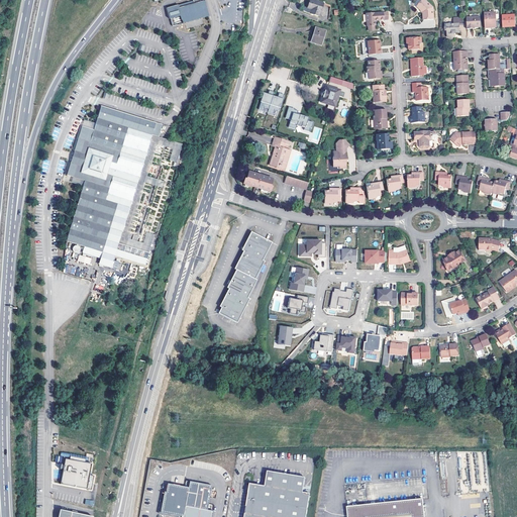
[(179,4),(167,8),(170,18),(171,18),(174,26),(178,24),(177,23),(183,21),(184,23),(209,15),(204,0),(201,1),(200,0),(194,0),(195,0),(179,5),(179,4)]
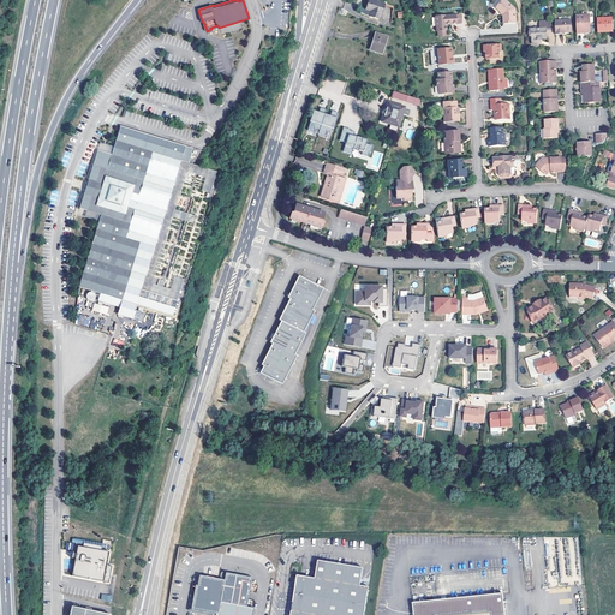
[(380,19),(384,4),(370,0),(368,0),(364,15),(380,19)]
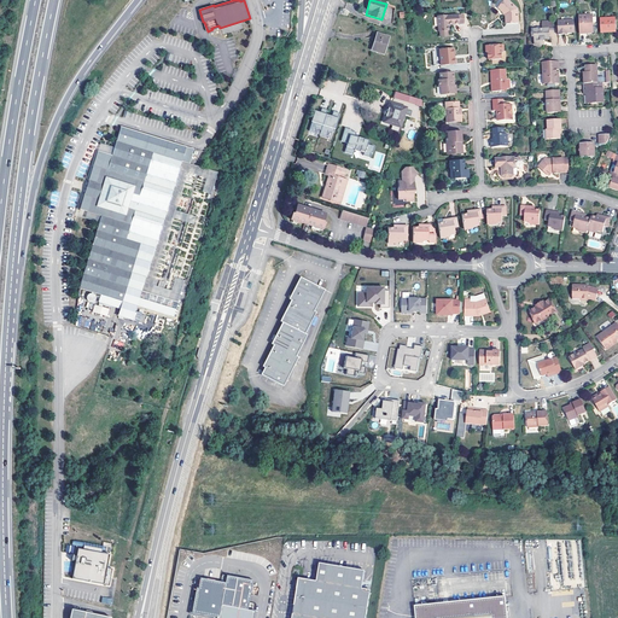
[(517,10),(507,0),(500,9),(506,16),(507,24),(518,24),(517,10)]
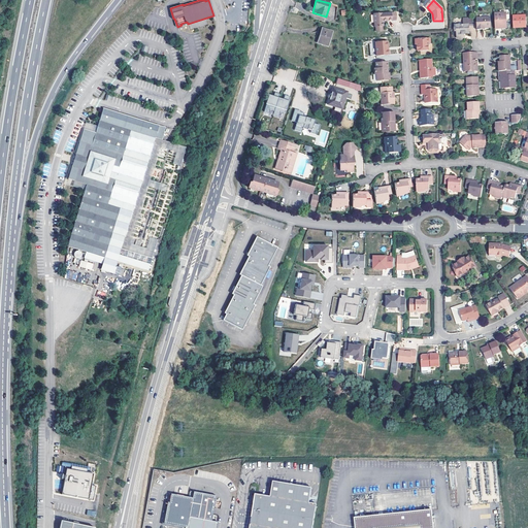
[(395,12),(373,13),(374,27),(375,27),(375,31),(382,31),(381,27),(382,26),(382,23),(382,22),(382,20),(384,20),(396,20),(395,12)]
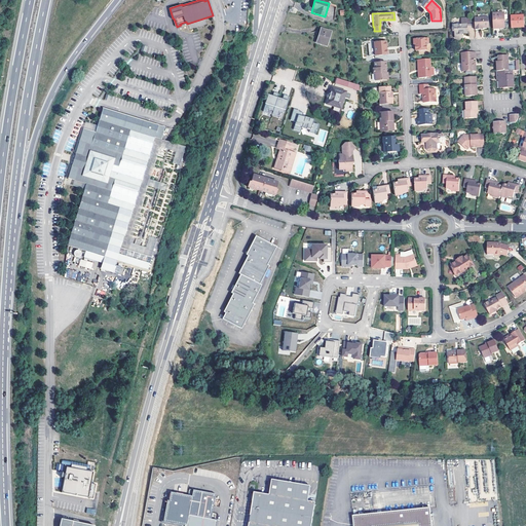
[(503,13),(492,13),(493,29),(499,29),(504,29),(503,13)]
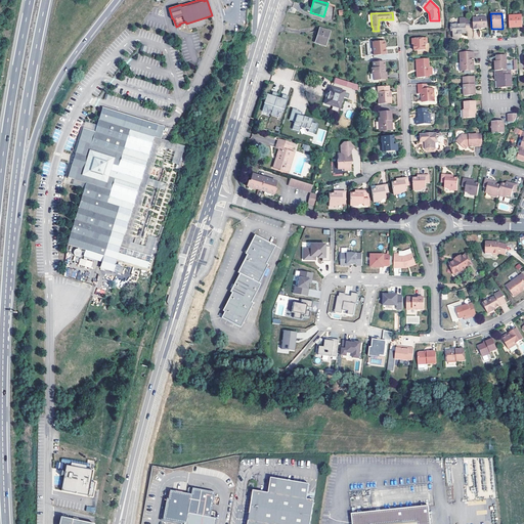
[(516,27),(516,28),(522,28),(521,15),(509,15),(509,28),(513,28),(513,27),(516,27)]
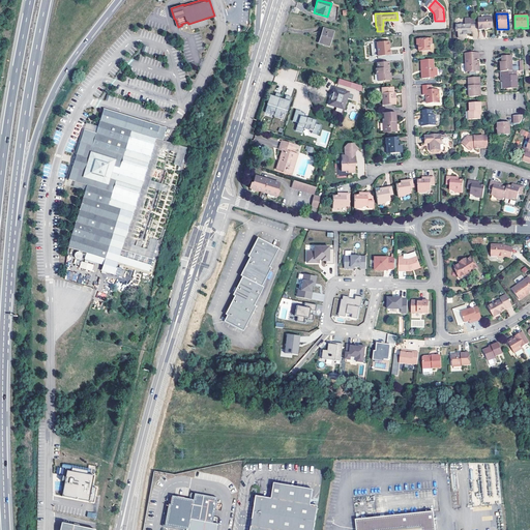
[(483,28),(486,28),(491,28),(491,18),(478,18),(478,30),(483,30),(483,28)]
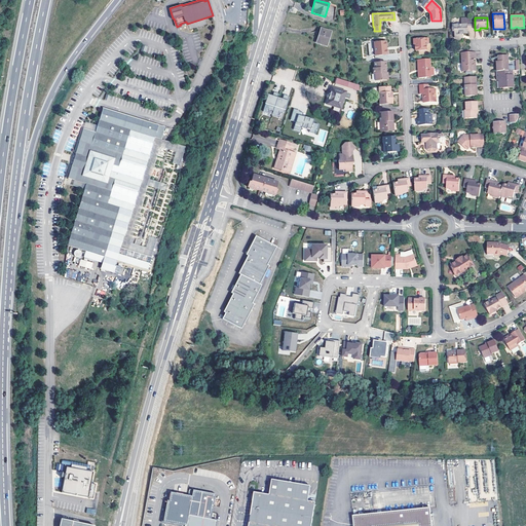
[(189,25),(190,29),(207,25),(205,19),(200,20),(201,22),(193,24),(189,25)]
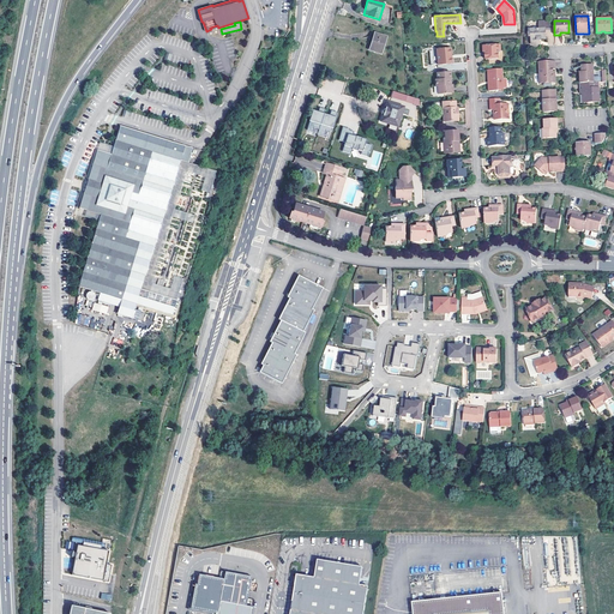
[(540,29),(529,30),(529,37),(531,37),(531,44),(540,44),(539,41),(539,38),(541,38),(546,38),(546,29),(540,29)]
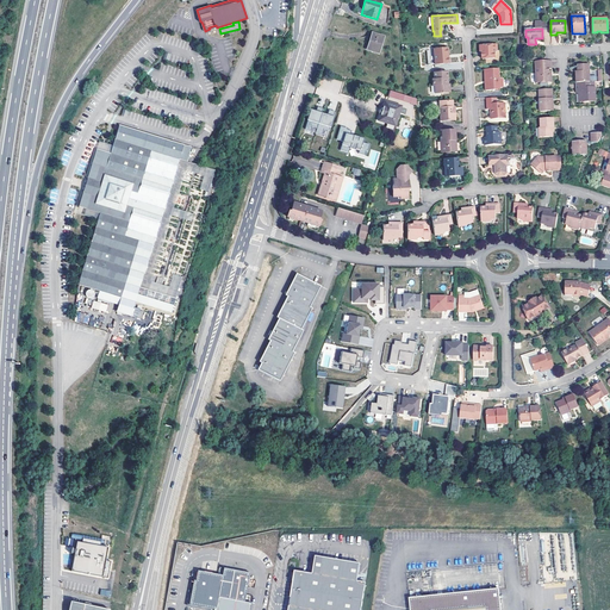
[(384,37),(372,33),(367,50),(378,54),(384,37)]
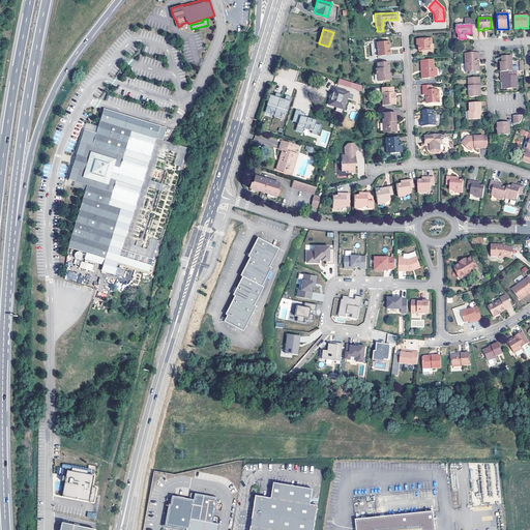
[(433,38),(418,39),(418,46),(419,46),(420,52),(431,52),(431,46),(433,42),(433,38)]
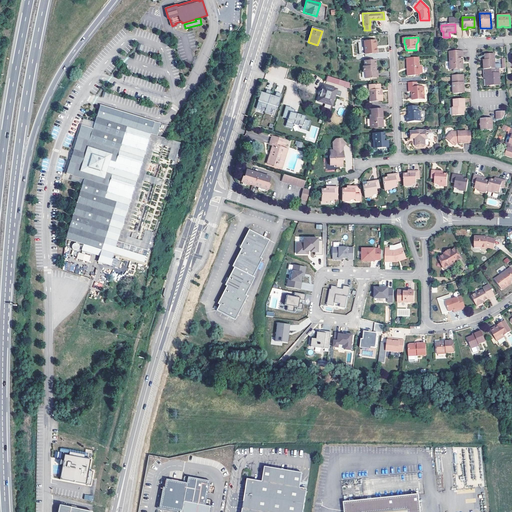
[(376,53),(375,40),(364,41),(364,54),(376,53)]
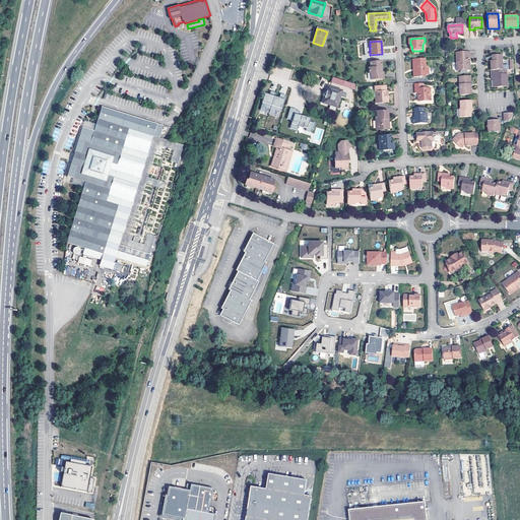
[(469,71),(469,60),(469,59),(471,59),(470,52),(457,53),(457,71),(461,71),(461,73),(468,73),(468,71),(469,71)]
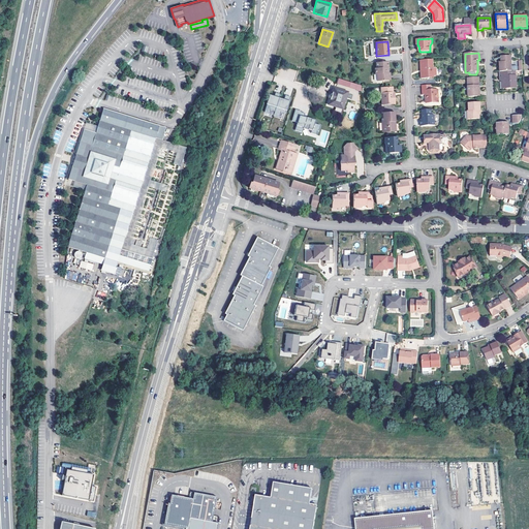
[(500,72),(516,71),(518,71),(518,66),(517,65),(511,65),(511,56),(501,56),(501,62),(499,62),(500,72)]
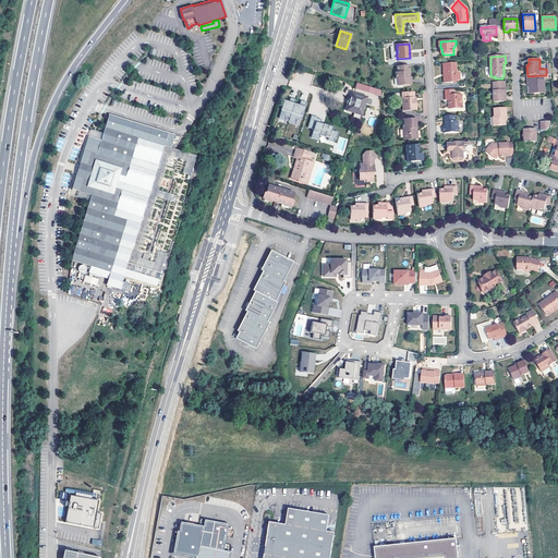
[(457,72),(457,63),(443,63),(444,73),(445,73),(445,75),(445,76),(444,76),(444,83),(450,83),(450,81),(457,81),(460,81),(460,72),(457,72)]
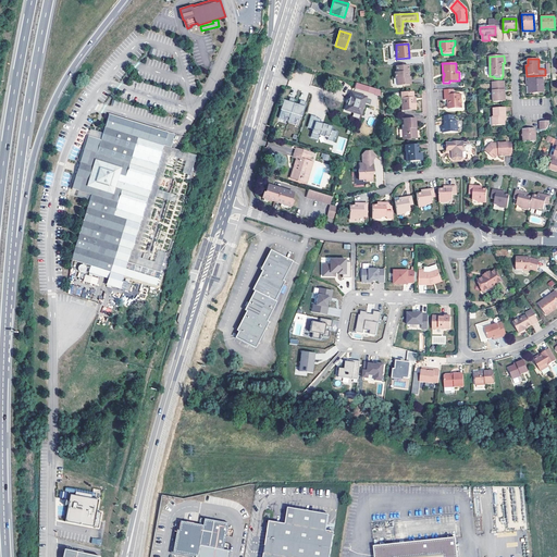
[(409,85),(409,77),(407,77),(407,72),(408,72),(408,65),(396,65),(396,72),(395,72),(395,78),(397,78),(397,85),(409,85)]
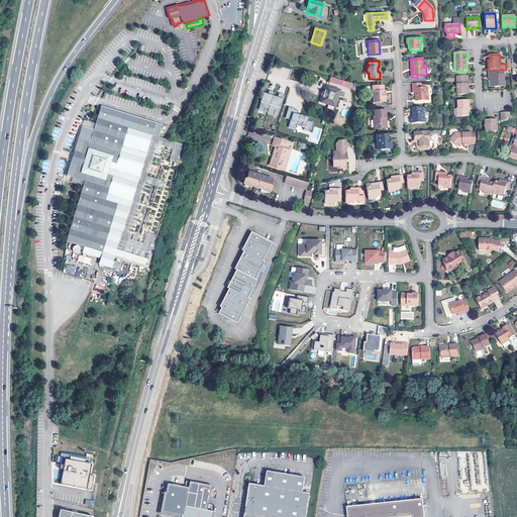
[(489,71),(489,76),(491,76),(491,79),(491,83),(492,83),(495,86),(499,86),(499,84),(504,84),(504,70),(489,71)]
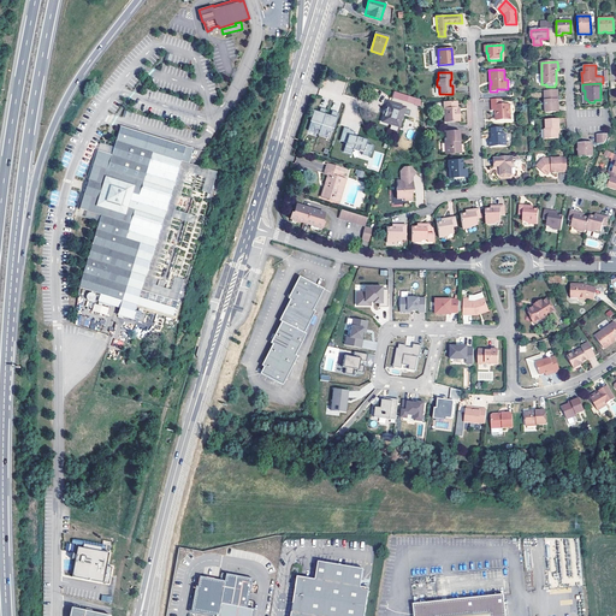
[(557,100),(558,100),(558,89),(544,90),(546,113),(560,112),(558,105),(557,105),(557,100)]
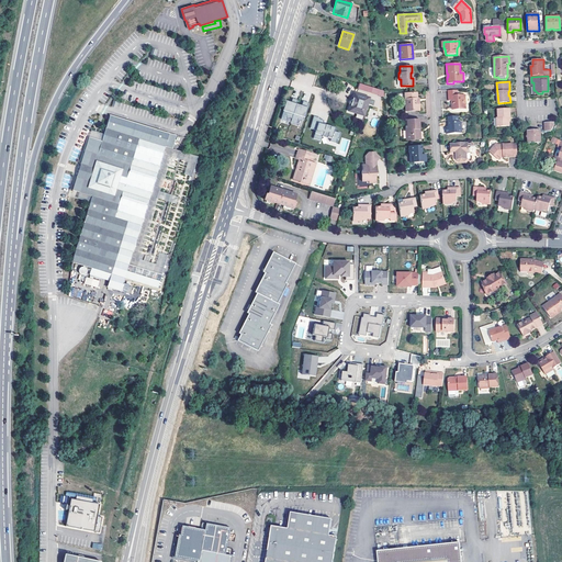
[(358,83),(357,89),(383,97),(383,91),(358,83)]
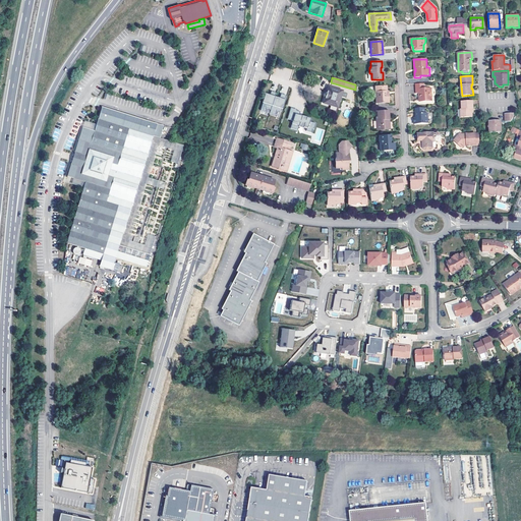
[(424,83),(415,83),(415,93),(419,93),(420,93),(420,97),(419,97),(419,102),(431,101),(430,88),(424,89),(424,83)]
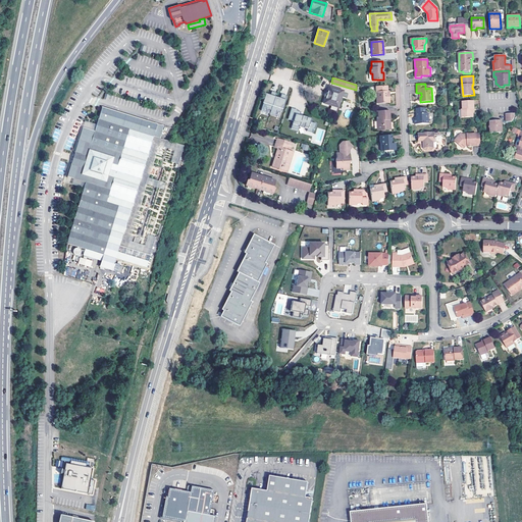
[(386,86),(375,86),(376,103),(389,102),(389,94),(387,94),(387,91),(386,86)]
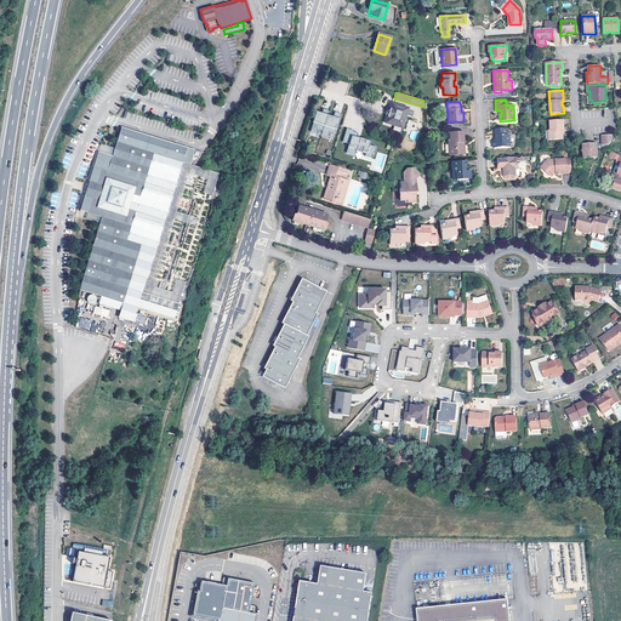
[(408,108),(392,103),(385,124),(402,129),(408,108)]
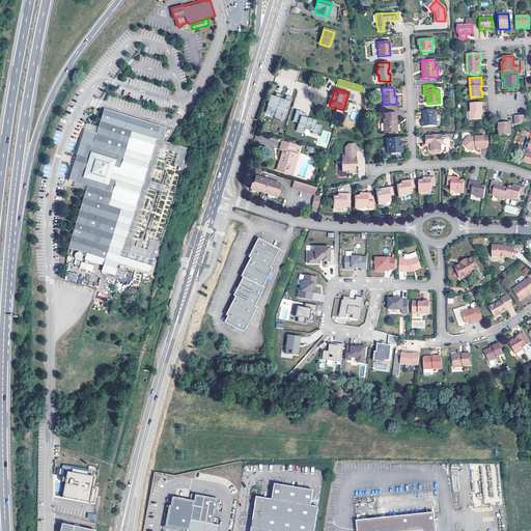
[(271,95),(264,113),(270,114),(271,111),(275,112),(279,101),(280,94),(276,93),(275,96),(271,95)]
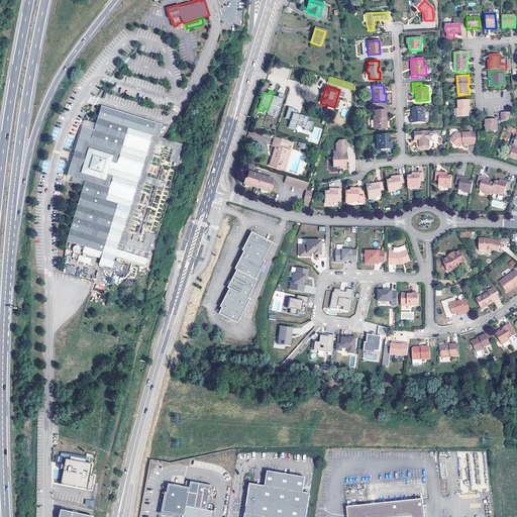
[(272,98),(268,109),(267,112),(273,114),(274,109),(278,111),(283,95),(279,93),(277,99),(272,98)]
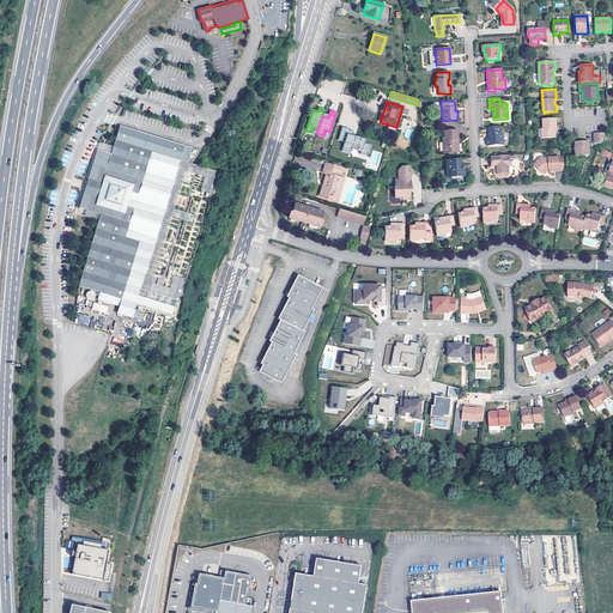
[(557,119),(544,119),(544,128),(542,128),(542,139),(556,138),(556,132),(554,132),(554,129),(557,129),(557,119)]
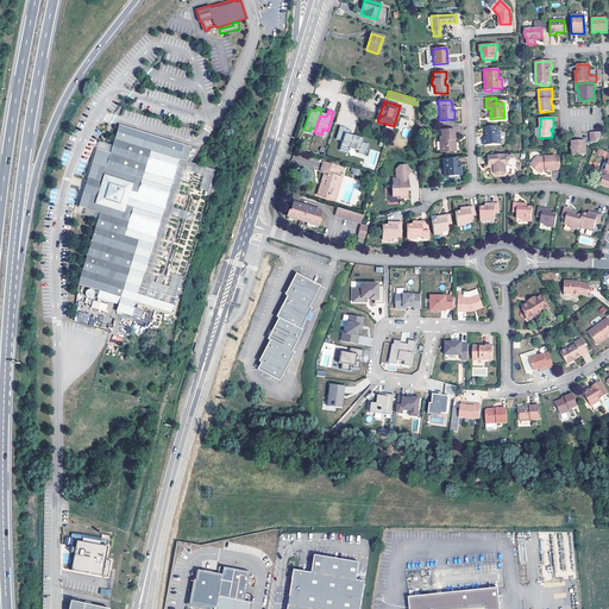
[(111,154),(96,149),(83,192),(90,194),(86,208),(100,213),(98,219),(77,283),(99,290),(136,301),(139,287),(129,283),(132,269),(145,274),(183,144),(119,125),(113,145),(111,154)]
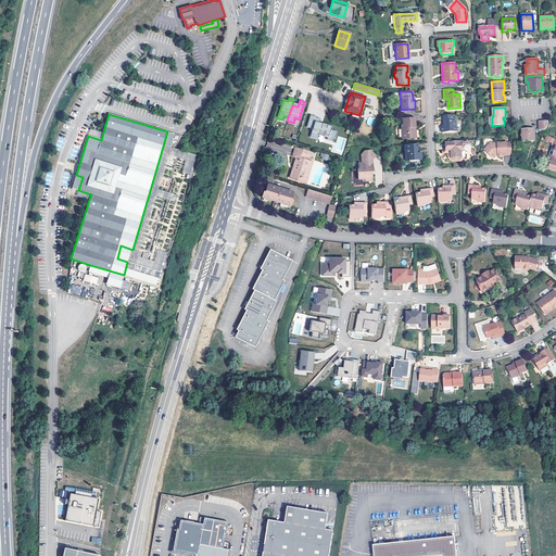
[(312,128),(311,138),(318,139),(318,137),(336,140),(338,130),(331,129),(332,125),(319,123),(320,117),(310,115),(307,127),(312,128)]
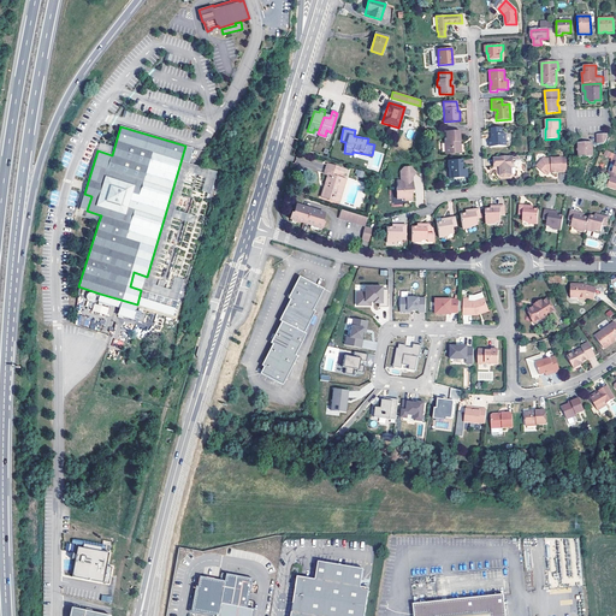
[(502,128),(492,129),(492,140),(490,140),(490,147),(507,147),(505,134),(503,134),(502,128)]
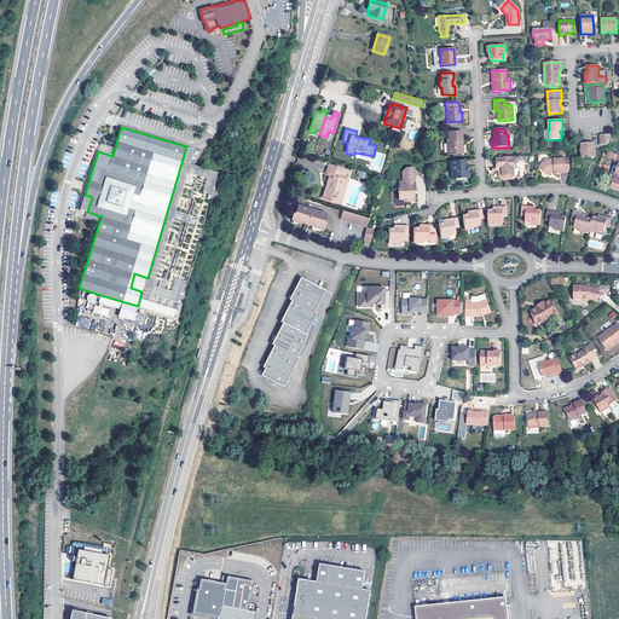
[(461,131),(445,132),(447,155),(461,154),(460,145),(460,143),(462,143),(461,131)]
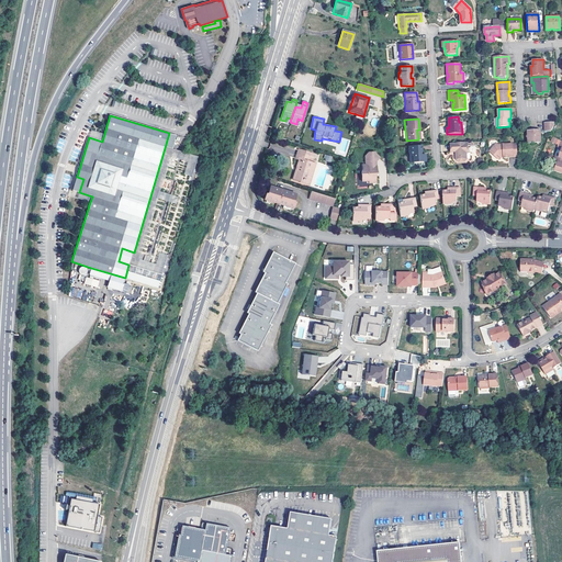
[(544,132),(551,132),(552,130),(553,127),(557,122),(544,123),(544,132)]
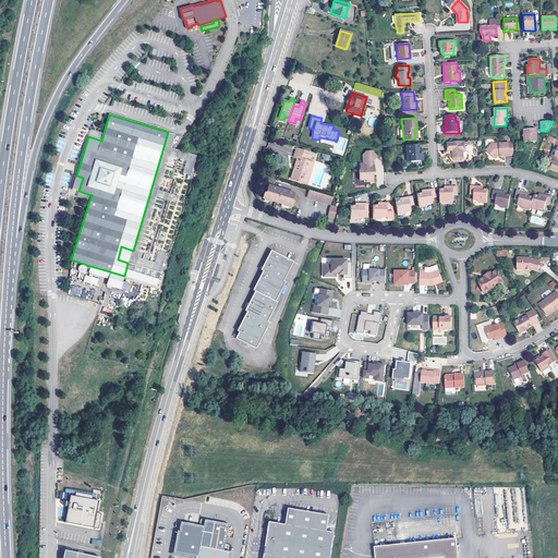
[(104,133),(91,129),(88,136),(101,141),(104,133)]
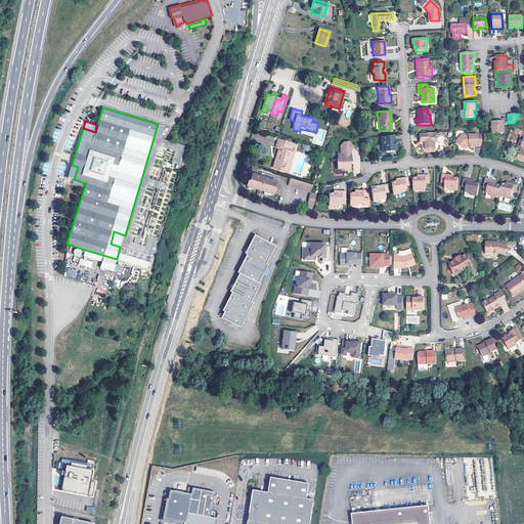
[(494,133),(495,134),(505,134),(505,125),(505,123),(504,123),(503,123),(501,122),(491,122),(491,126),(489,127),(491,130),(491,133),(494,133)]
